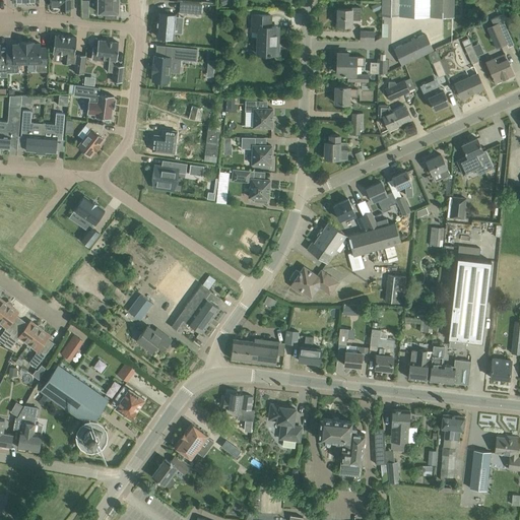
[(52,0),(52,6),(60,6),(61,9),(71,9),(71,4),(73,4),(73,0),(52,0)]
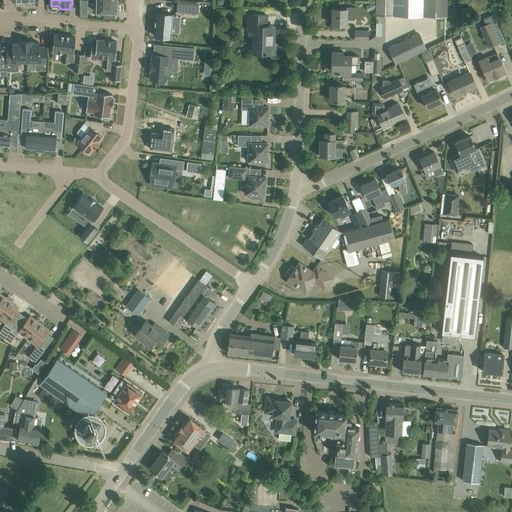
[(117,12),(117,0),(97,0),(97,12),(104,12),(103,18),(115,18),(115,12),(117,12)]
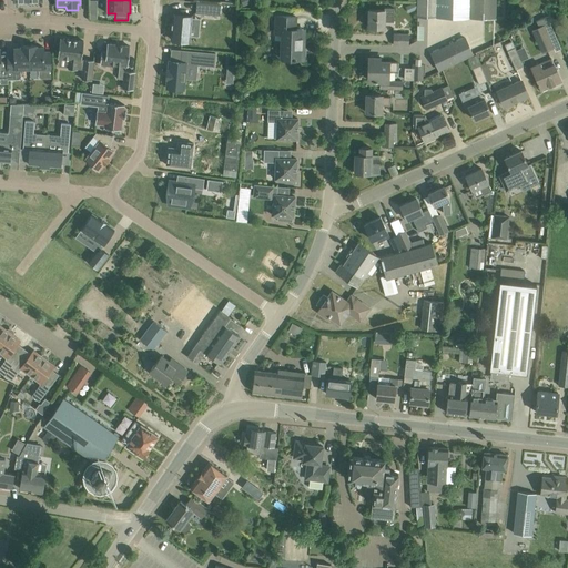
[(417,0),(417,16),(496,18),(496,0),(417,0)]
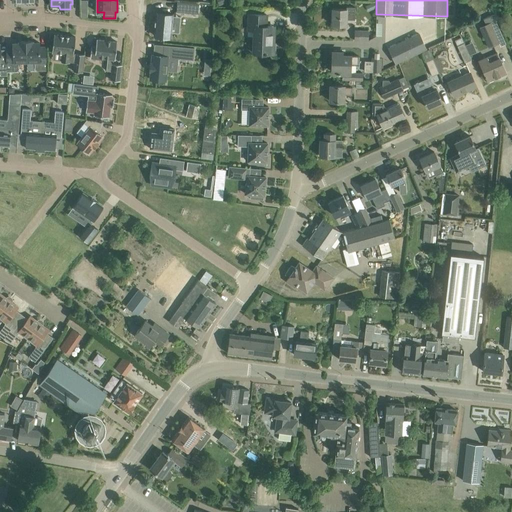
[(177,2),(176,11),(198,13),(199,3),(177,2)]
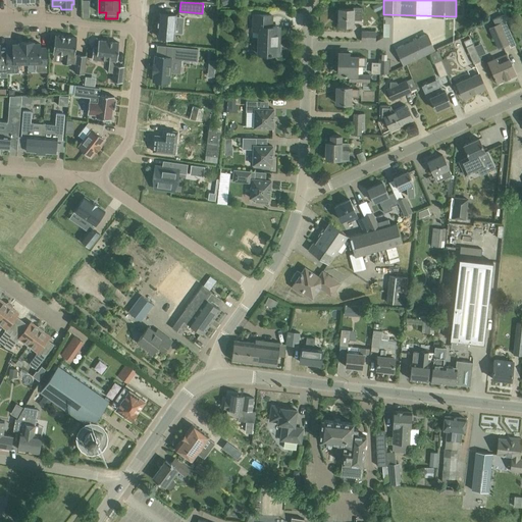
[(354,9),(340,8),(338,24),(353,25),(353,19),(362,19),(362,7),(354,6),(354,9)]
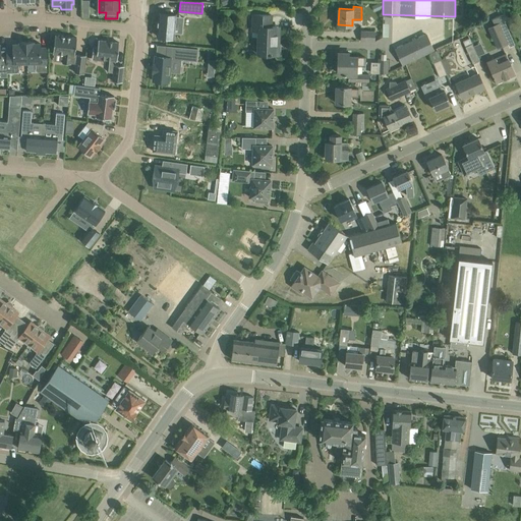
[(159,13),(157,37),(173,38),(175,14),(159,13)]
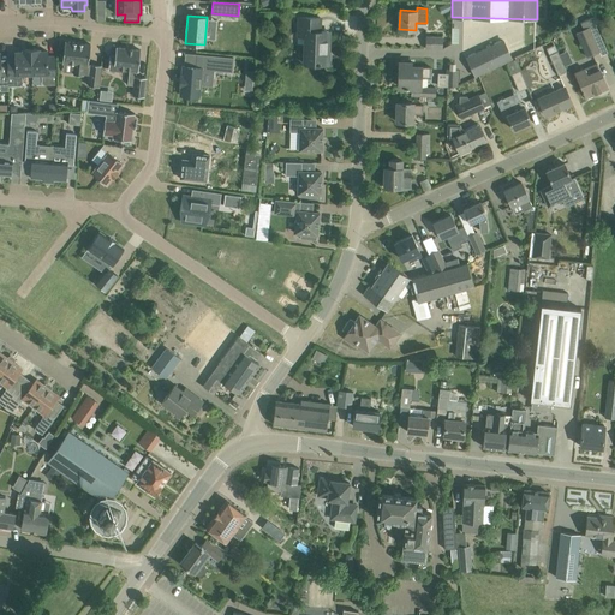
[(308,36),(308,64),(328,64),(329,51),(326,51),(327,31),(320,31),(321,18),(298,17),(298,36),(308,36)]
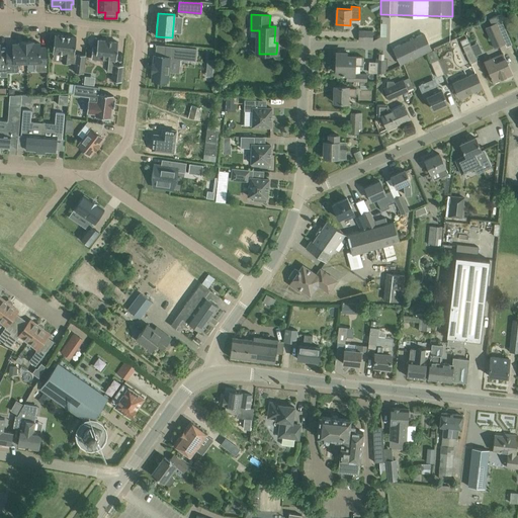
[(497,21),(502,19),(500,14),(489,19),(491,24),(486,27),(495,48),(506,42),(497,21)]
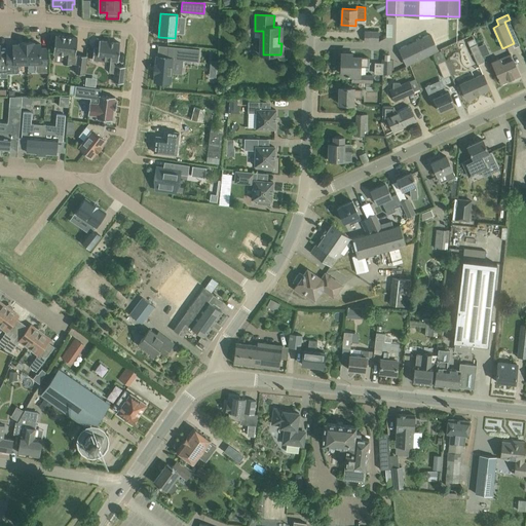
[(513,25),(518,23),(519,19),(517,15),(511,17),(513,25)]
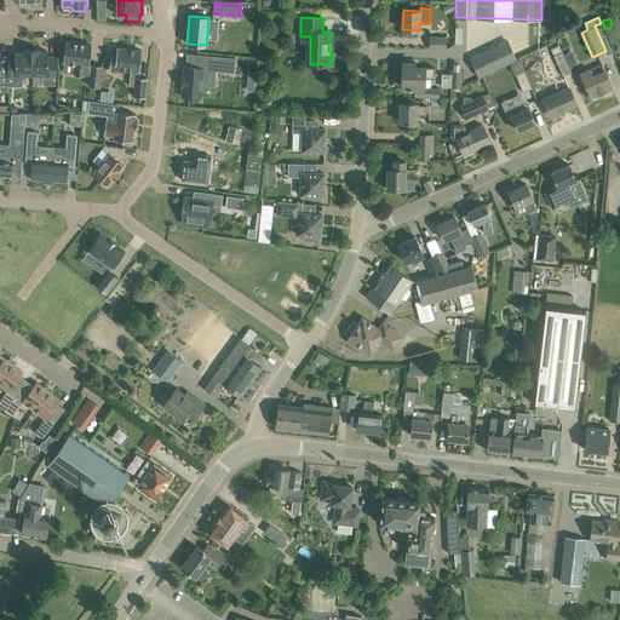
[(429,49),(446,50),(447,38),(429,36),(429,49)]
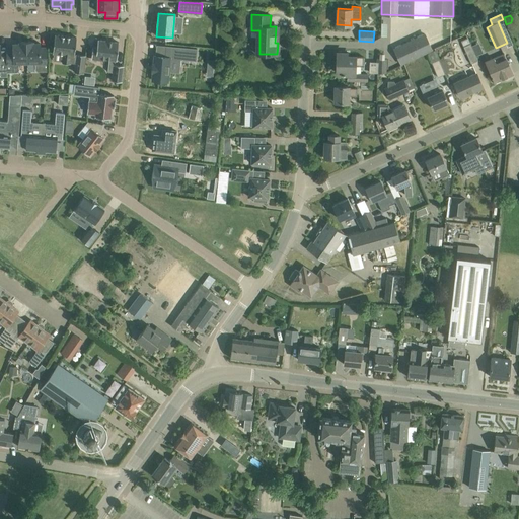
[(53,53),(64,54),(63,63),(70,64),(70,63),(75,63),(74,72),(83,73),(86,55),(77,54),(75,54),(77,38),(55,34),(53,53)]
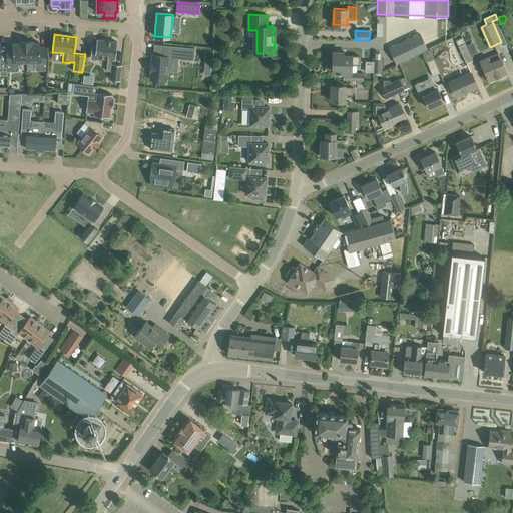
[(390,48),(396,63),(427,49),(421,34),(390,48)]
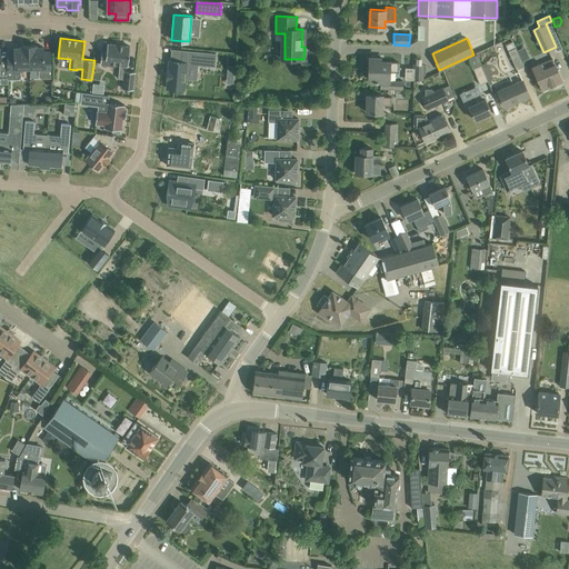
[(505,45),(516,69),(523,66),(512,40),(505,45)]
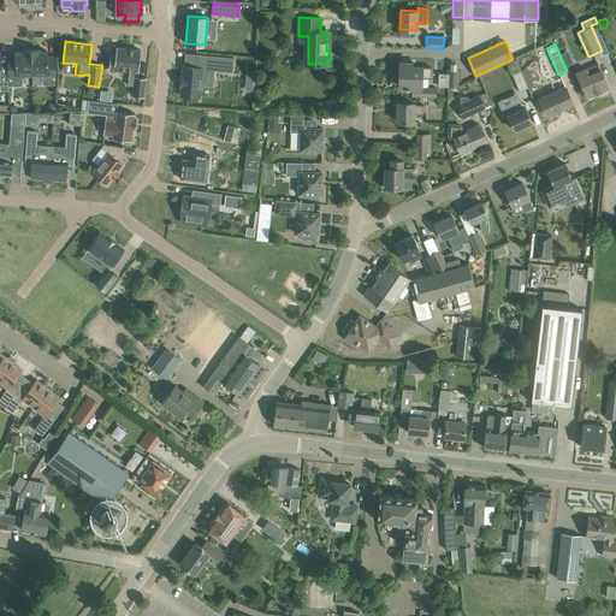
[(130,70),(128,84),(135,86),(134,96),(144,98),(147,78),(136,77),(137,71),(138,71),(141,51),(117,47),(116,57),(110,57),(108,70),(120,71),(120,69),(130,70)]
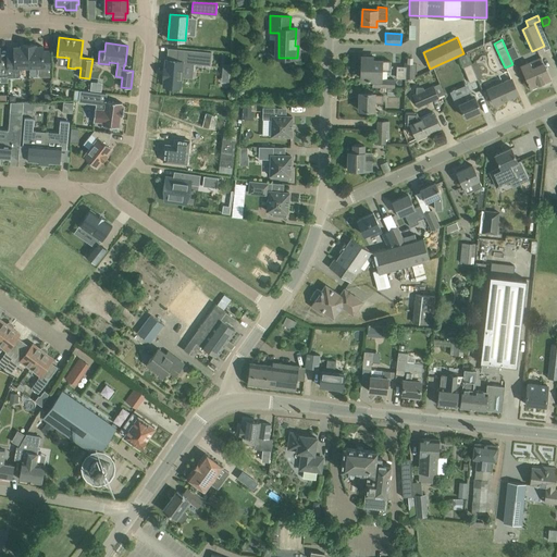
[(29,66),(28,45),(21,45),(21,47),(14,47),(14,52),(7,52),(8,77),(17,77),(20,74),(20,67),(29,66)]
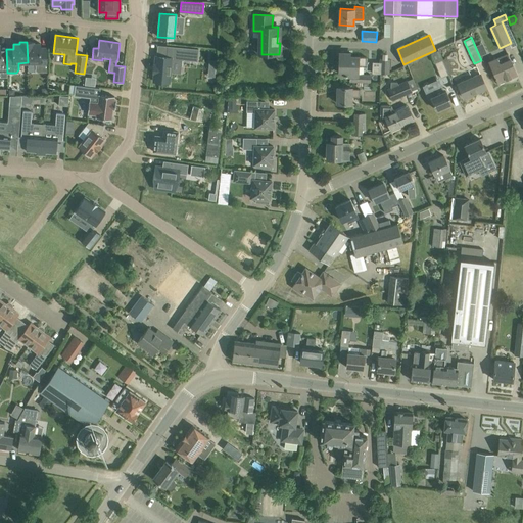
[(34,42),(27,42),(28,62),(35,62),(36,69),(37,72),(47,72),(47,62),(47,48),(41,48),(40,43),(34,44),(34,42)]
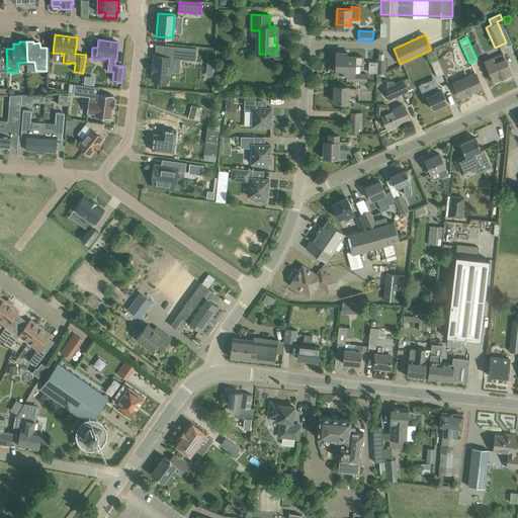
[(152,64),(151,73),(153,73),(152,81),(167,82),(169,68),(171,68),(171,59),(195,61),(196,49),(165,47),(164,57),(154,56),(153,64),(152,64)]
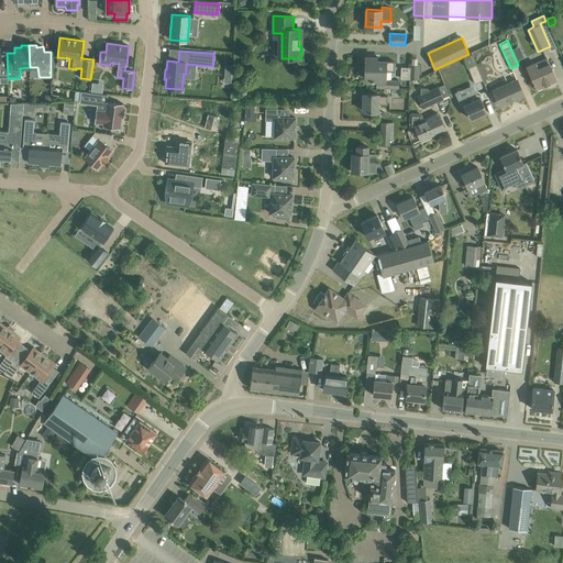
[(464,57),(474,84),(483,80),(472,54),(464,57)]
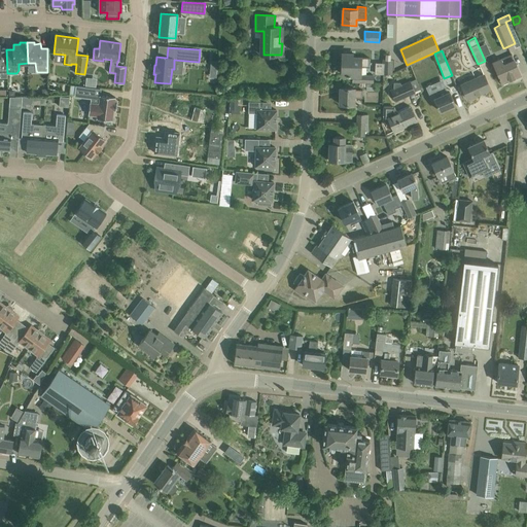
[(343,74),(353,75),(353,82),(373,82),(373,75),(360,74),(360,66),(370,67),(370,58),(360,58),(360,55),(345,55),(345,60),(343,60),(343,74)]
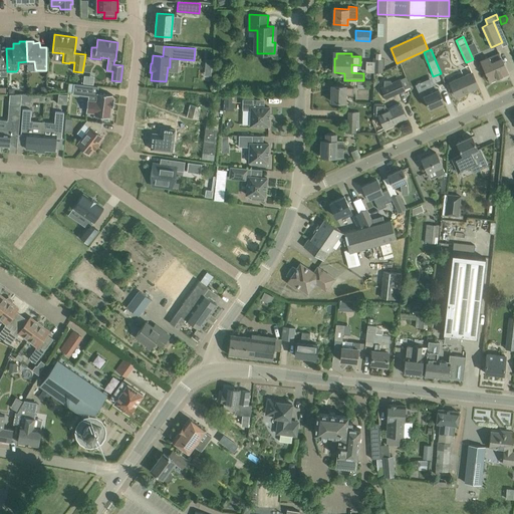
[(508,73),(499,53),(481,61),(490,81),(498,77),(497,76),(501,74),(502,76),(508,73)]
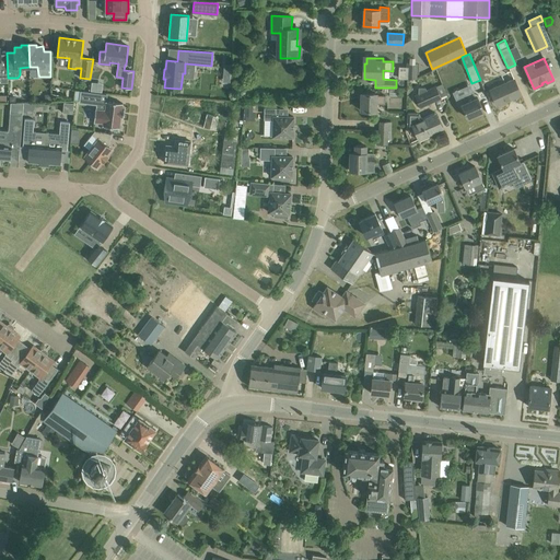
[(406,79),(417,79),(417,62),(406,62),(406,79)]
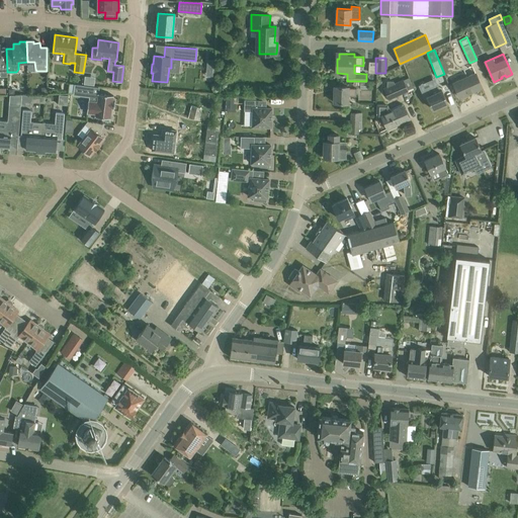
[(453,83),(459,97),(460,97),(459,96),(473,89),(473,90),(482,87),(476,74),(453,83)]
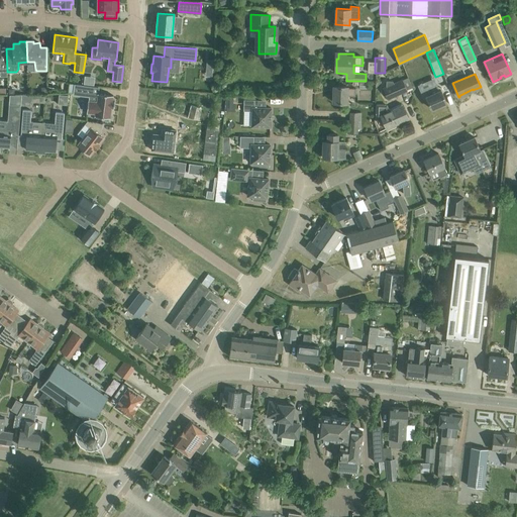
[(384,88),(388,98),(407,90),(412,87),(408,76),(401,79),(402,81),(384,88)]
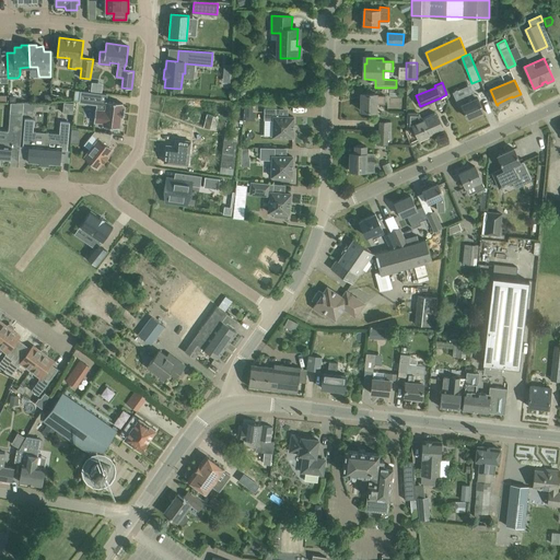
[(123,109),(123,103),(106,101),(106,102),(98,101),(100,93),(81,91),(79,102),(97,104),(96,108),(94,121),(103,123),(103,126),(111,127),(109,129),(118,130),(118,128),(119,128),(121,116),(124,117),(125,109),(123,109)]
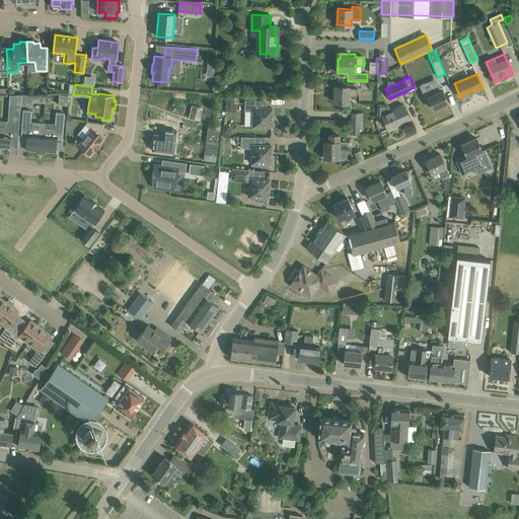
[(422,91),(426,99),(426,98),(428,97),(433,109),(448,102),(443,90),(441,91),(438,84),(422,91)]
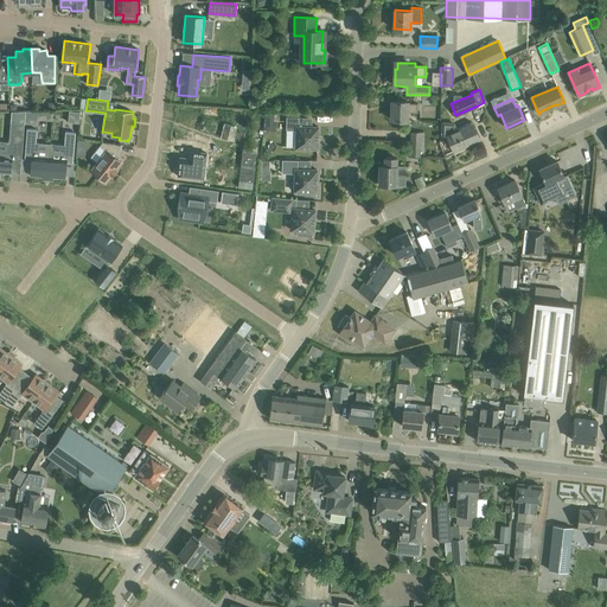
[(417,102),(409,102),(391,101),(391,120),(408,120),(408,113),(417,113),(417,102)]
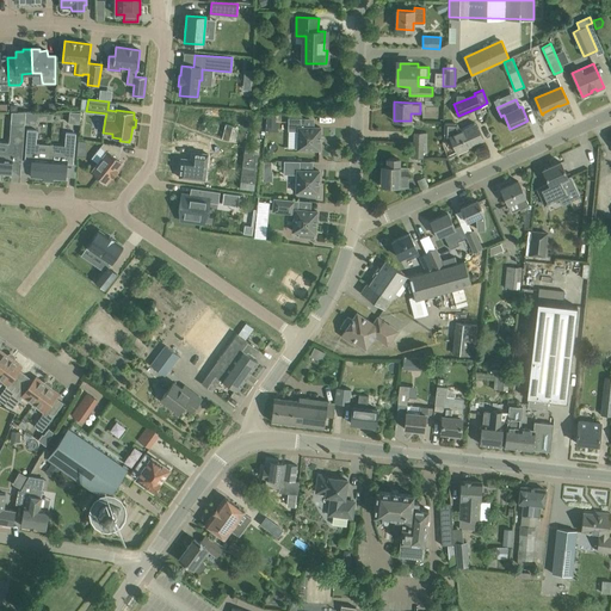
[(69,111),(69,123),(79,123),(80,112),(69,111)]
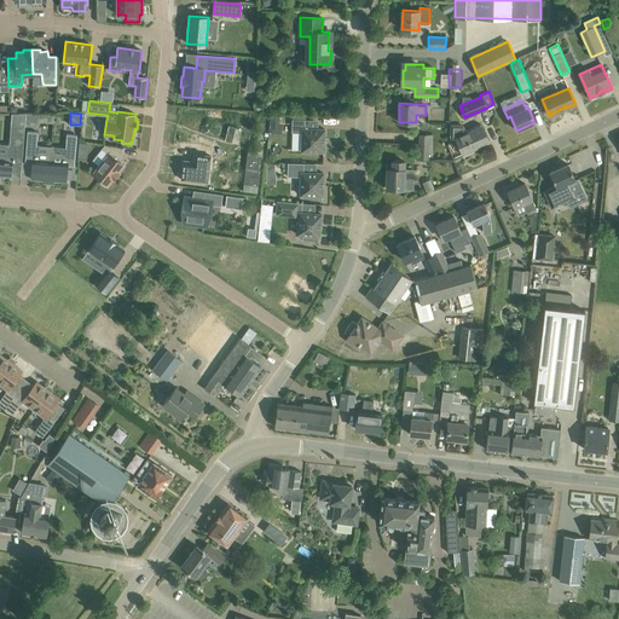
[(25,114),(24,126),(36,126),(36,121),(38,114),(25,114)]
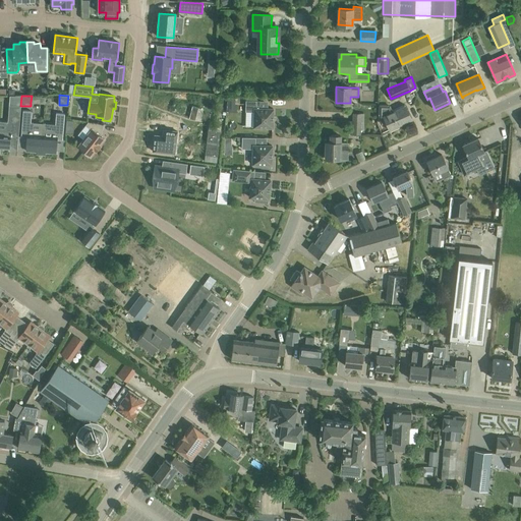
[(253,127),(272,127),(272,131),(273,131),(274,109),(256,108),(256,101),(246,100),(245,111),(254,112),(253,127)]
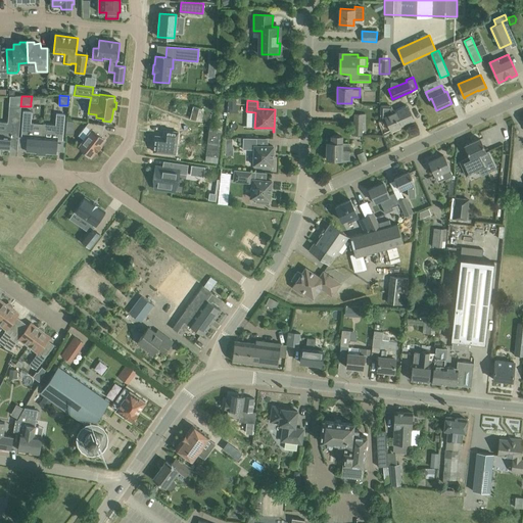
[(387,122),(391,131),(399,127),(398,125),(412,119),(413,120),(406,103),(392,109),(391,106),(381,105),(381,121),(382,124),(387,122)]
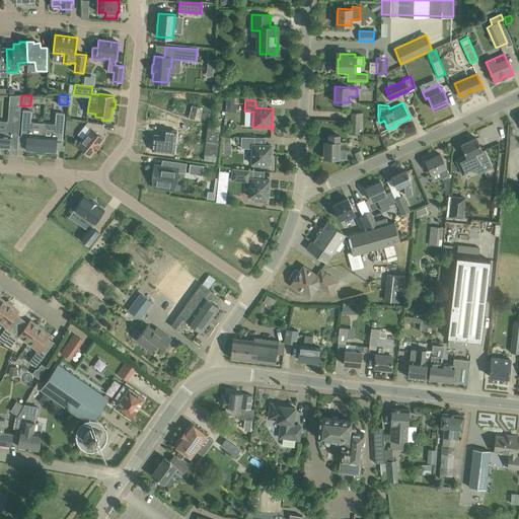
[(9,104),(7,131),(0,130),(0,146),(2,147),(2,148),(8,148),(9,137),(18,138),(20,105),(9,104)]
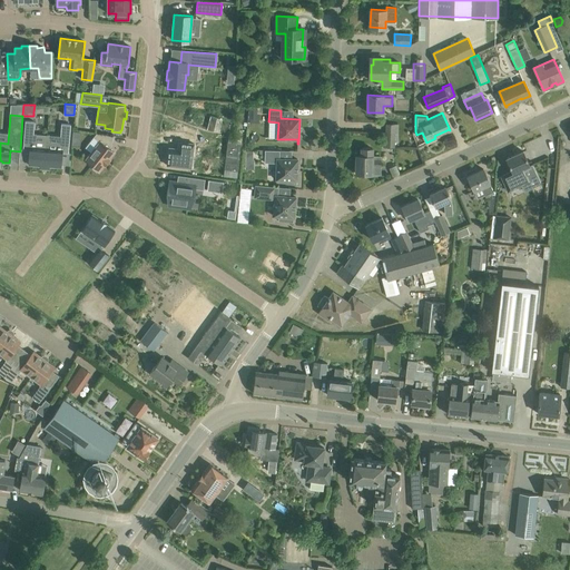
[(37,166),(45,167),(47,141),(33,140),(35,121),(25,120),(23,148),(29,149),(28,165),(37,165),(37,166)]
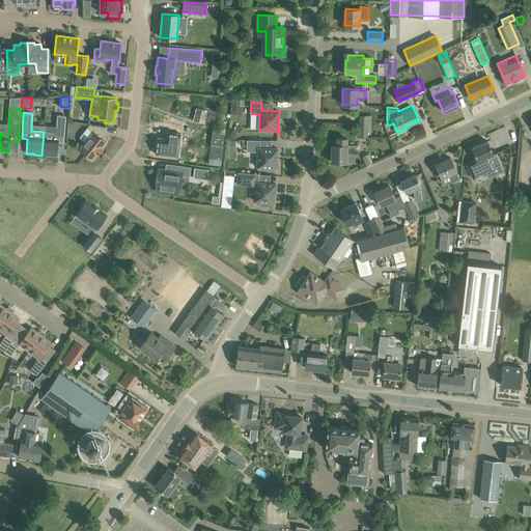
[(55,133),(44,132),(42,156),(49,156),(49,155),(57,156),(58,141),(63,142),(65,115),(57,115),(55,133)]
